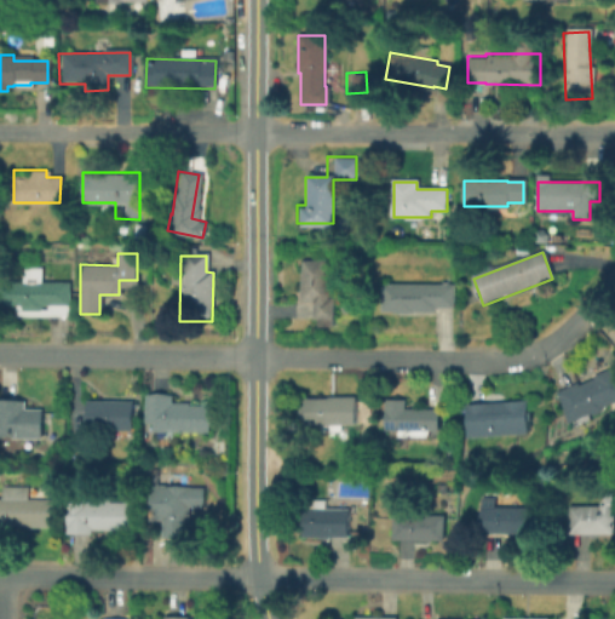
[(311,303),(300,303),(300,264),(327,265),(327,279),(337,279),(337,288),(332,288),(332,325),(311,325),(311,303)]
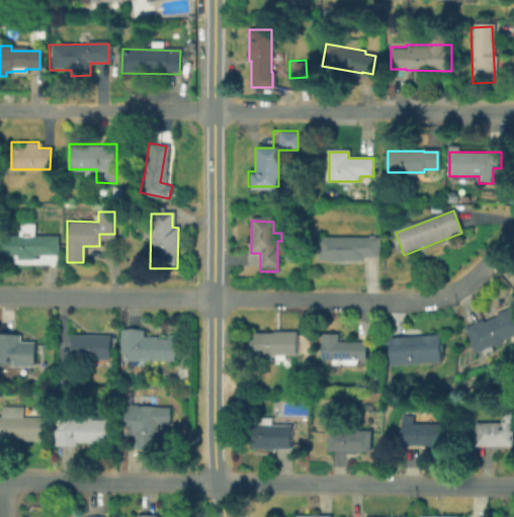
[(33,226),(33,235),(55,235),(55,264),(14,264),(14,254),(6,254),(6,235),(20,235),(20,226),(33,226)]
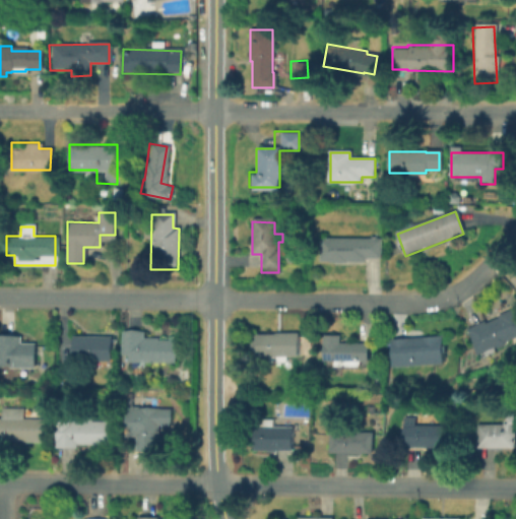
[(366,262),(318,262),(318,239),(379,239),(379,259),(366,259),(366,262)]
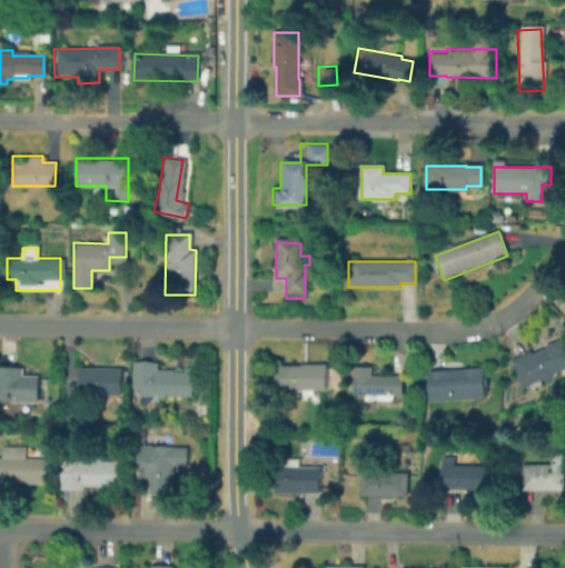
[(564,337),(564,371),(525,390),(512,362),(564,337)]
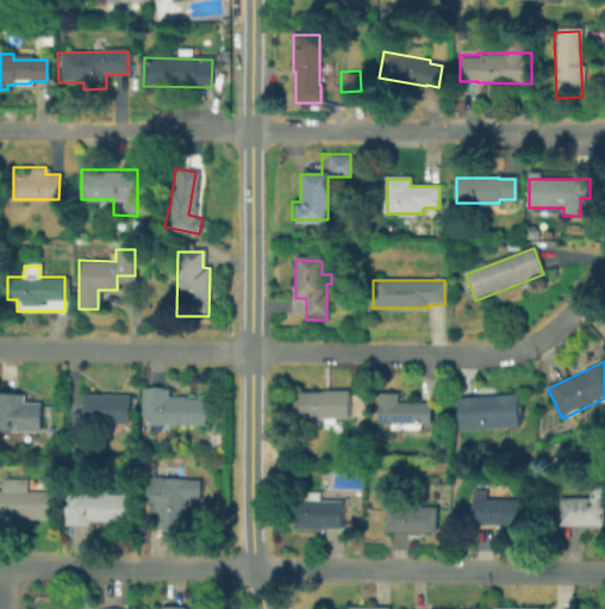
[(166,389),(166,398),(204,398),(204,427),(153,427),(153,417),(142,417),(142,389),(166,389)]
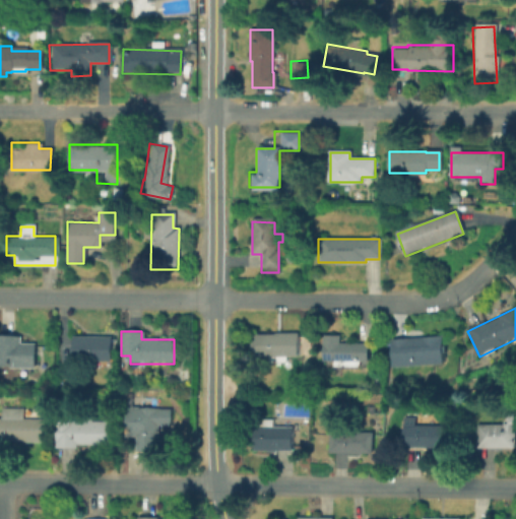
[(252,335),(297,333),(298,358),(253,359),(252,335)]
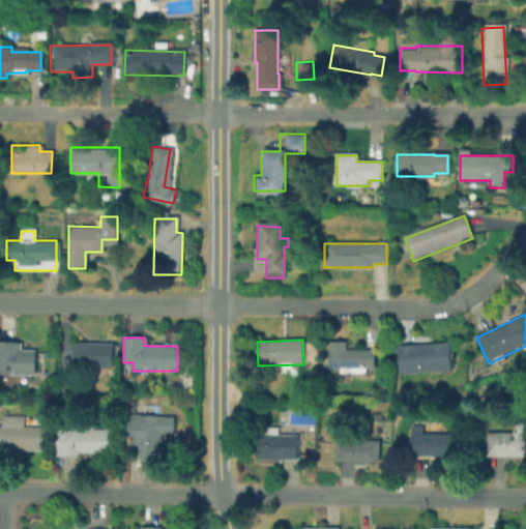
[(0,341),(19,342),(19,350),(34,350),(34,374),(0,374),(0,341)]
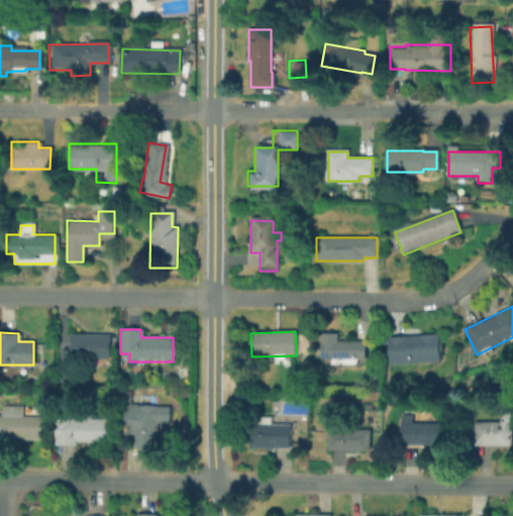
[(70,359),(70,332),(109,332),(109,359),(70,359)]
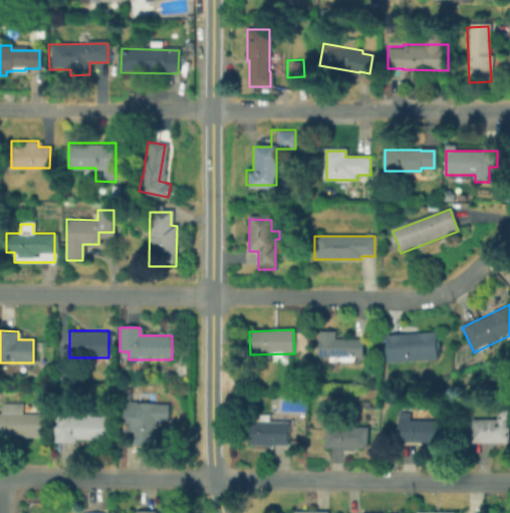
[(334,332),(334,338),(361,338),(361,356),(319,356),(319,332),(334,332)]
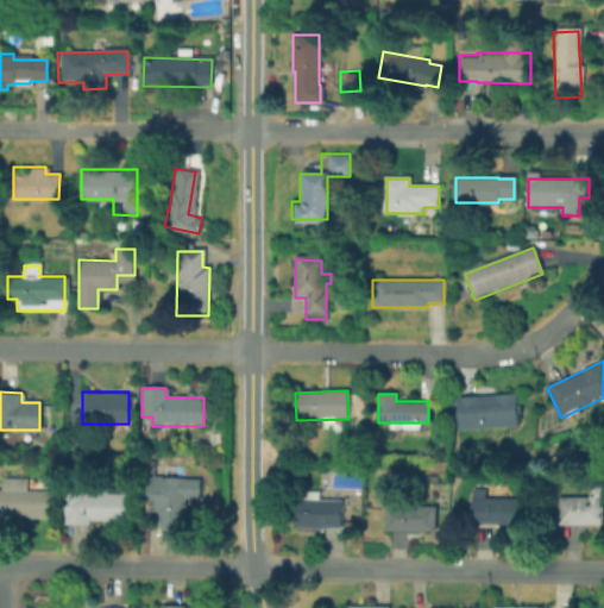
[(518,394),(521,427),(459,432),(457,397),(518,394)]
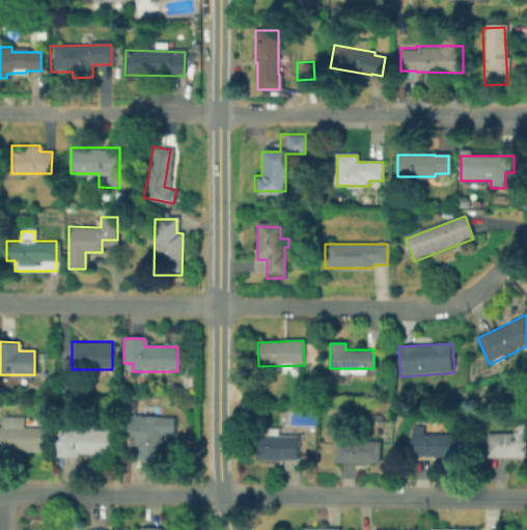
[(160,414),(160,417),(172,417),(172,435),(160,435),(159,462),(138,462),(138,445),(129,445),(129,414),(160,414)]
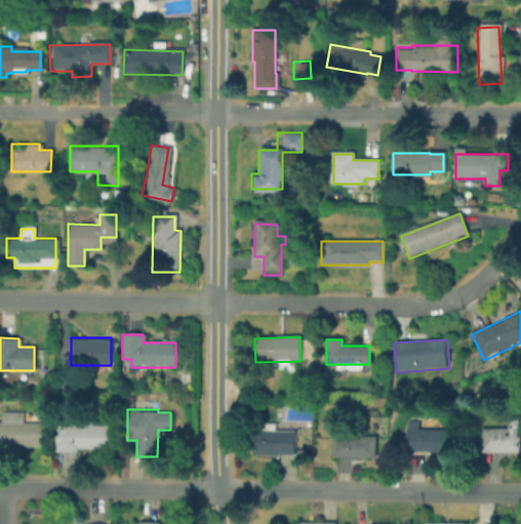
[(21,412),(21,421),(42,421),(42,446),(0,445),(0,421),(1,421),(1,412),(21,412)]
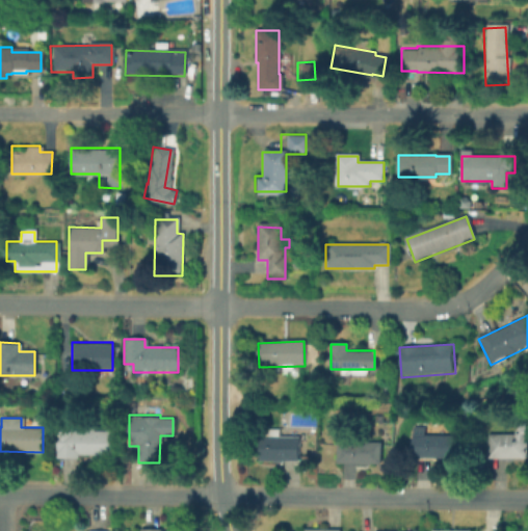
[(423,425),(423,435),(455,435),(455,458),(411,458),(411,425),(423,425)]
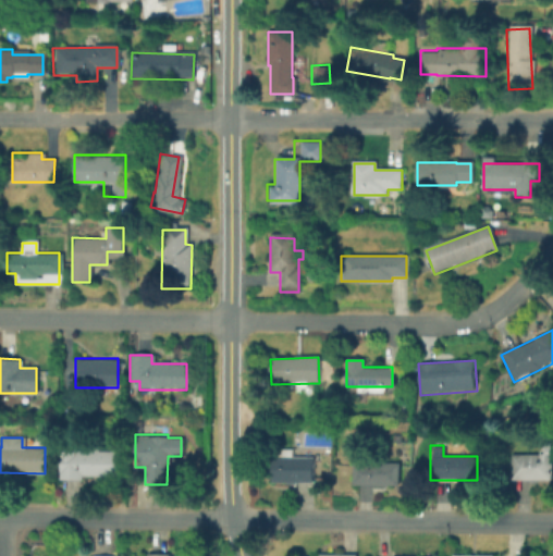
[(78,480),(58,480),(58,451),(115,451),(115,476),(78,474),(78,480)]
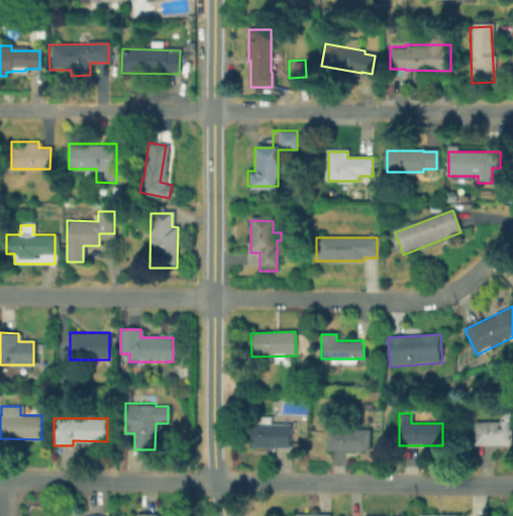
[(512,446),(472,446),(472,419),(512,419),(512,446)]
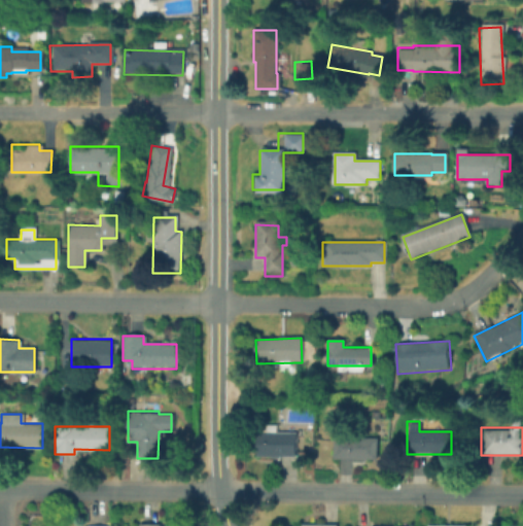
[(256,431),(295,431),(295,458),(256,458),(256,431)]
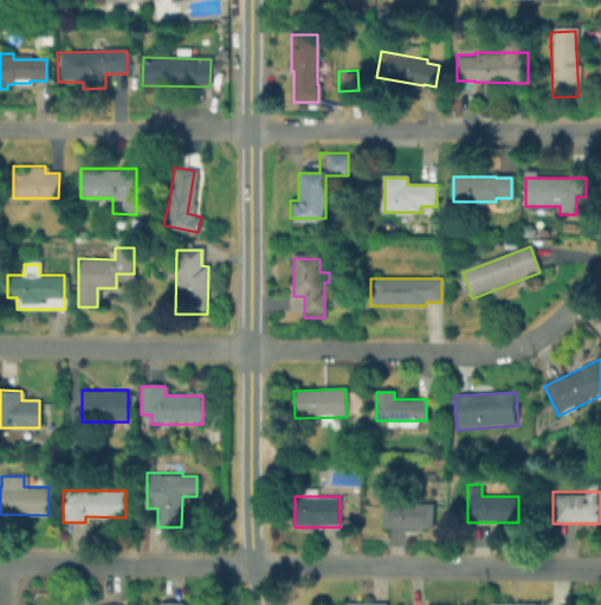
[(381,528),(381,497),(432,499),(432,528),(381,528)]
